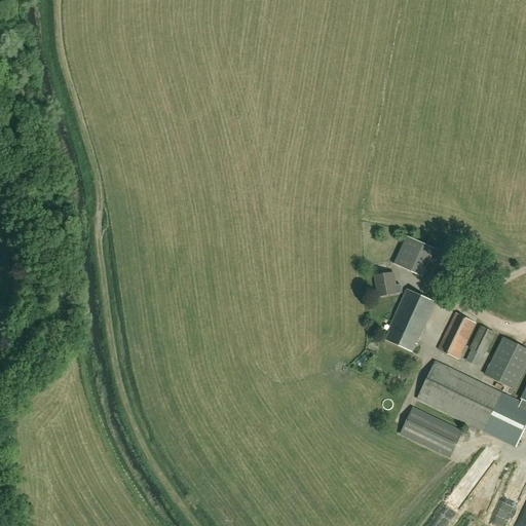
[(435,249),(406,236),(393,264),(422,276),(435,249)]
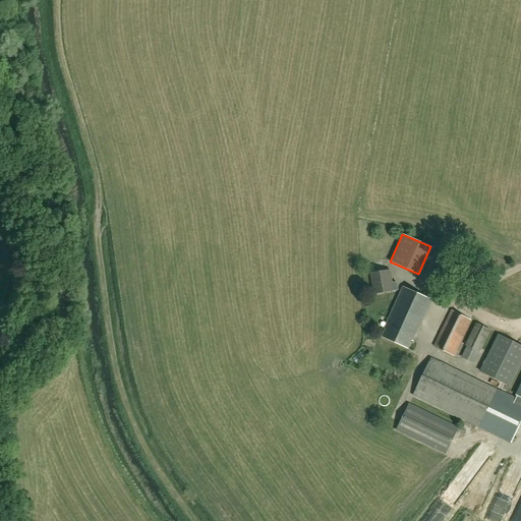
[(390,271),(371,274),(374,294),(391,291),(390,285),(392,284),(390,271)]
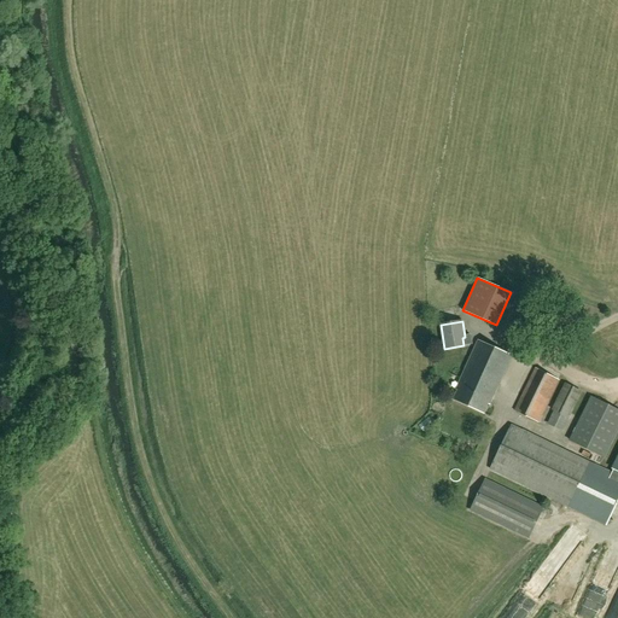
[(488,404),(489,404),(512,356),(478,342),(456,390),(458,391),(454,400),(484,413),(488,404)]
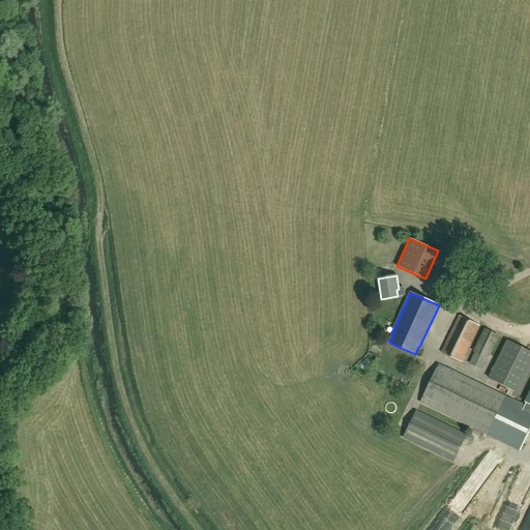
[(460,317),(441,352),(462,362),(479,326),(460,317)]
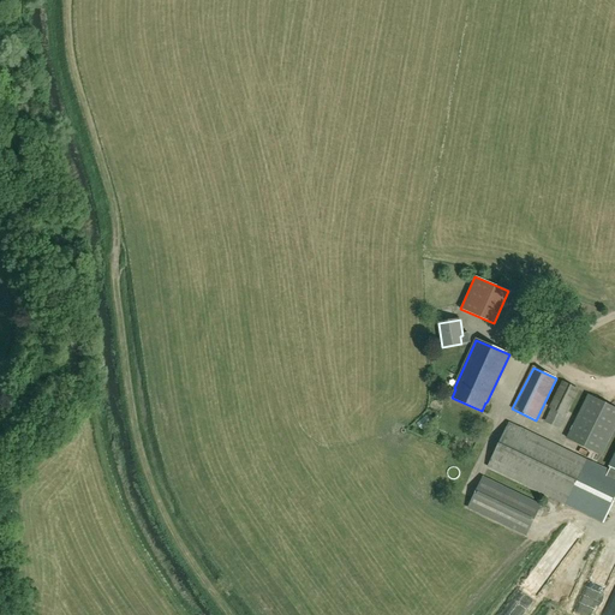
[(550,408),(551,408),(544,422),(560,430),(567,416),(566,416),(579,390),(562,382),(550,408)]
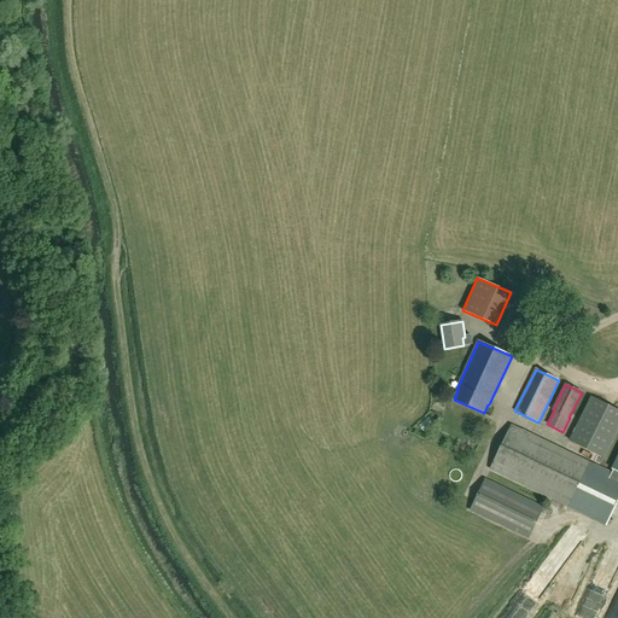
[(570,441),(605,458),(613,462),(617,453),(617,445),(612,443),(617,430),(617,410),(592,397),(570,441)]
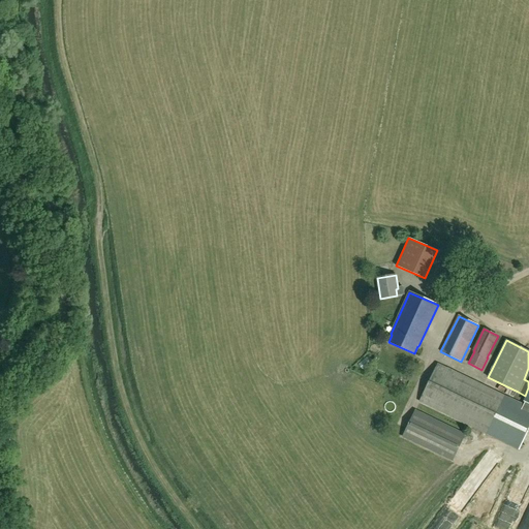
[(419,402),(519,450),(528,428),(528,394),(524,406),(438,364),(419,402)]
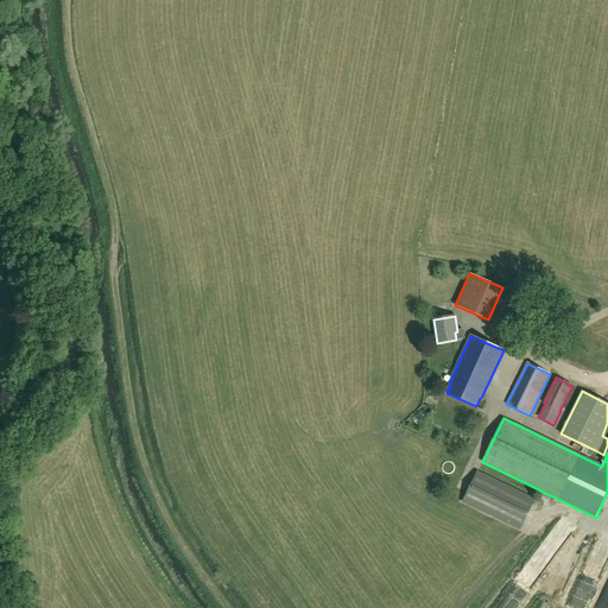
[(477,473),(463,502),(519,530),(534,500),(477,473)]
